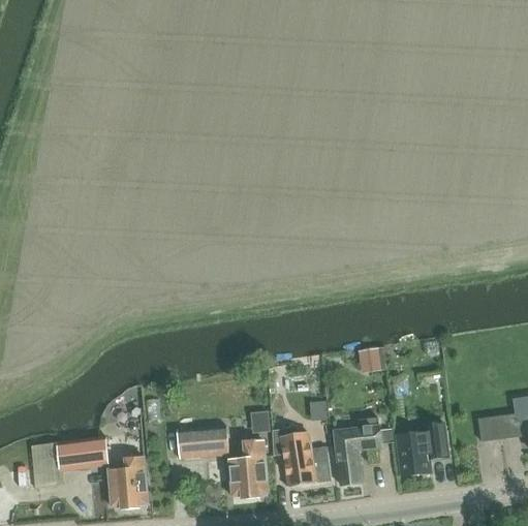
[(382,346),(359,350),(363,371),(386,368),(382,346)]
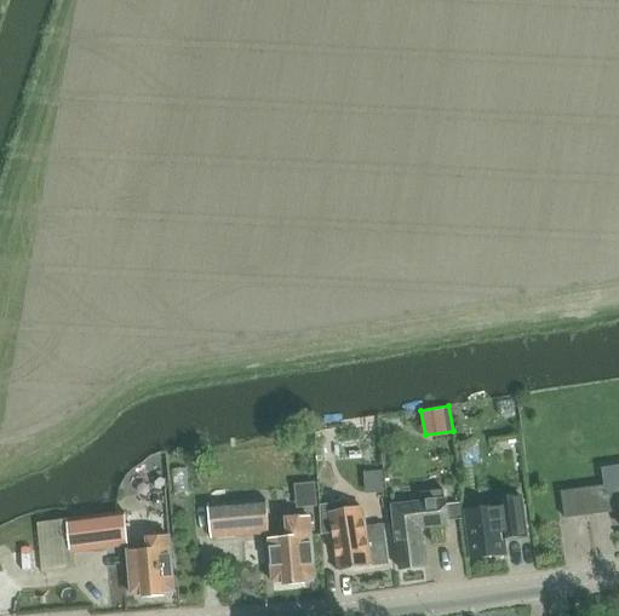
[(165,462),(166,488),(188,487),(187,462),(165,462)]
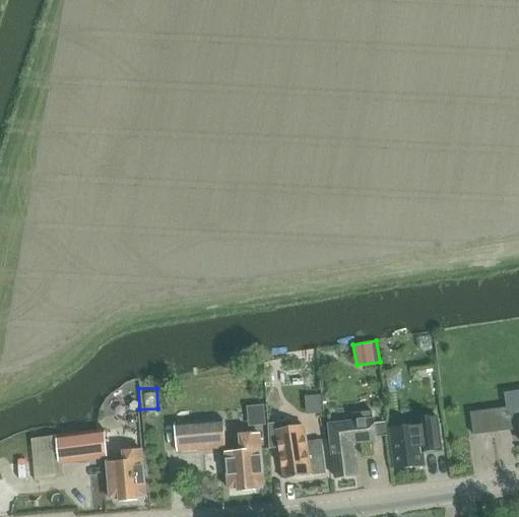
[(506,406),(470,411),(473,432),(490,430),(518,425),(518,388),(504,391),(506,406)]
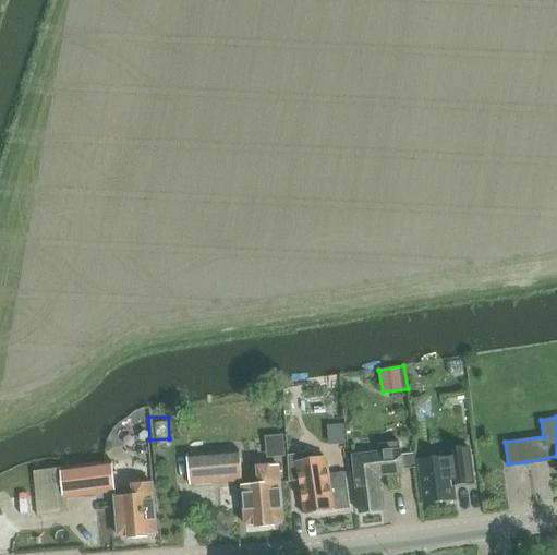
[(327,436),(343,436),(342,419),(327,419),(327,436)]
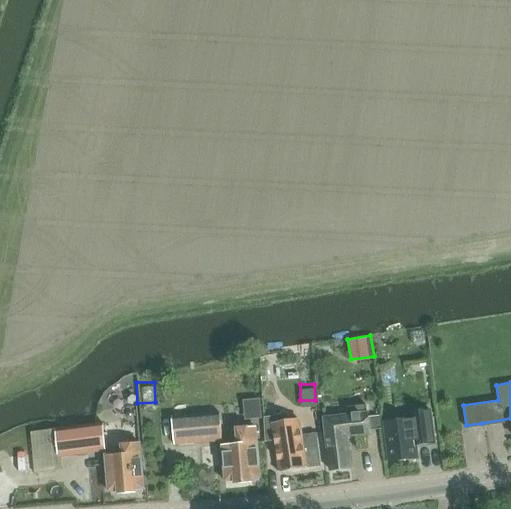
[(348,412),(323,415),(330,469),(351,467),(348,434),(370,431),(369,428),(381,427),(380,413),(368,415),(366,403),(347,405),(348,412)]
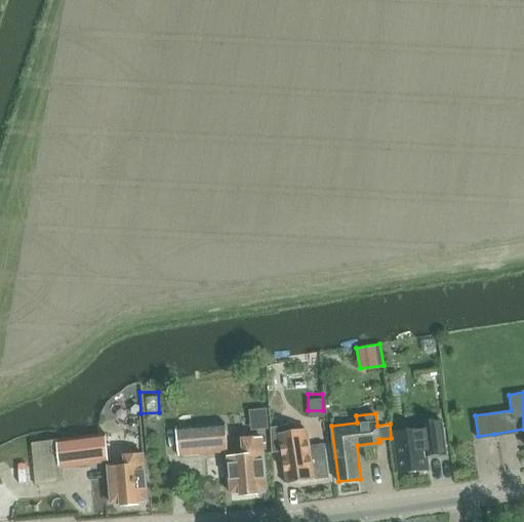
[(394,432),(399,472),(427,469),(426,454),(445,451),(441,418),(419,422),(420,428),(394,432)]
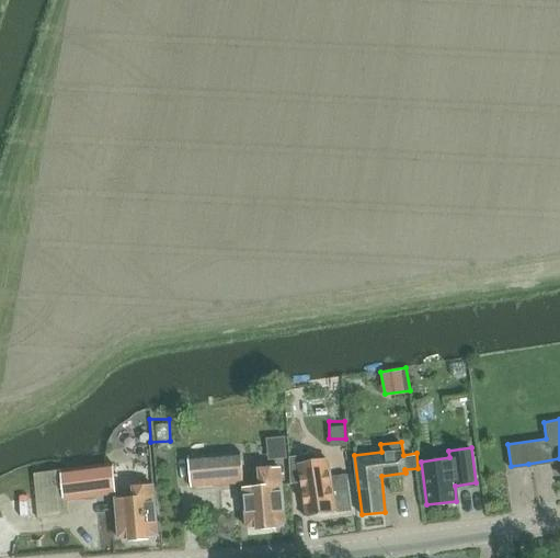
[(191,486),(242,481),(239,448),(187,453),(191,486)]
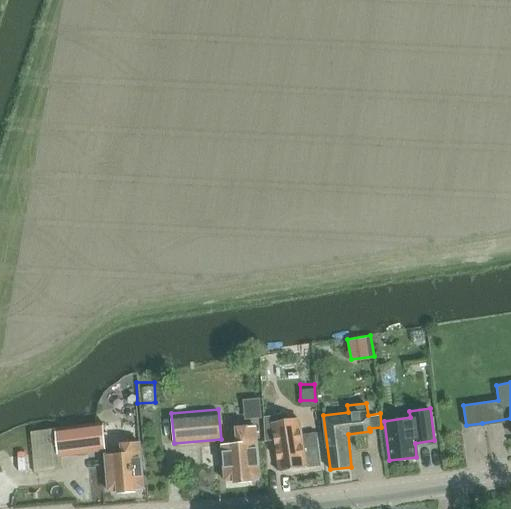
[(290,411),(265,410),(266,439),(273,438),(279,469),(322,461),(315,429),(292,433),(290,411)]
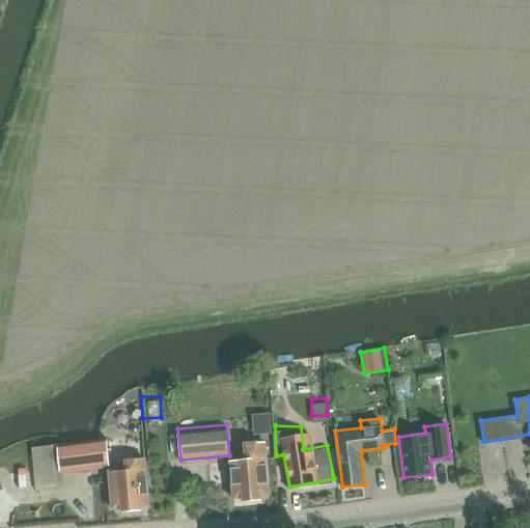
[(108,461),(106,436),(30,445),(35,491),(61,488),(60,472),(109,466),(108,461)]
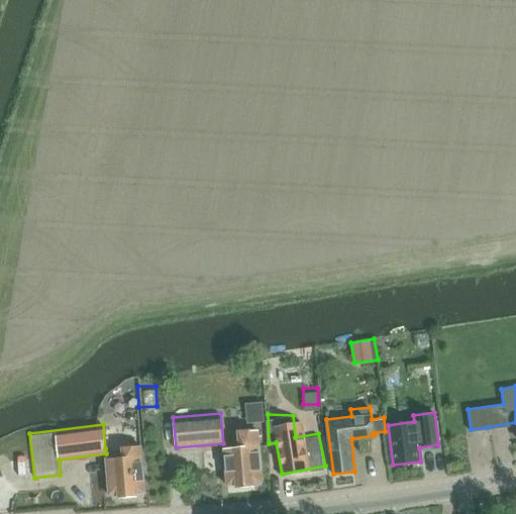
[(254,482),(262,481),(259,435),(258,429),(238,430),(239,445),(223,446),(226,484),(235,484),(235,487),(254,485),(254,482)]
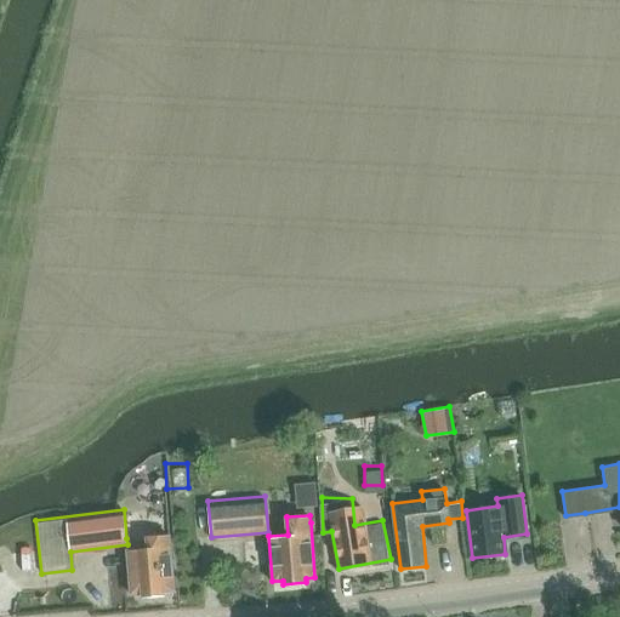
[(147,537),(147,547),(125,549),(130,595),(142,594),(142,598),(164,595),(163,592),(174,590),(169,535),(147,537)]
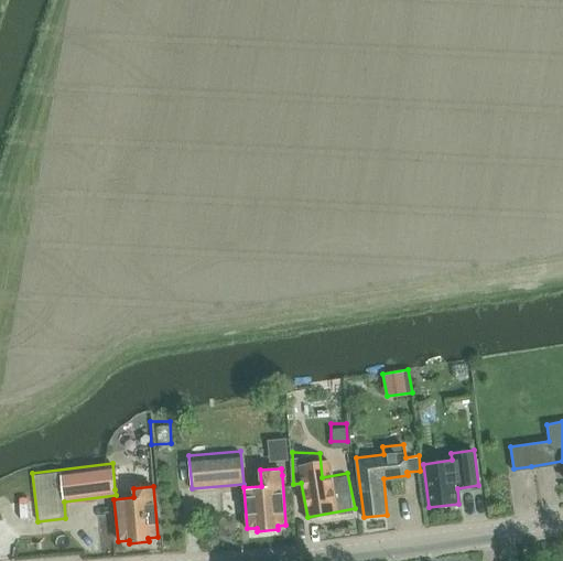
All buildings are outlined.
